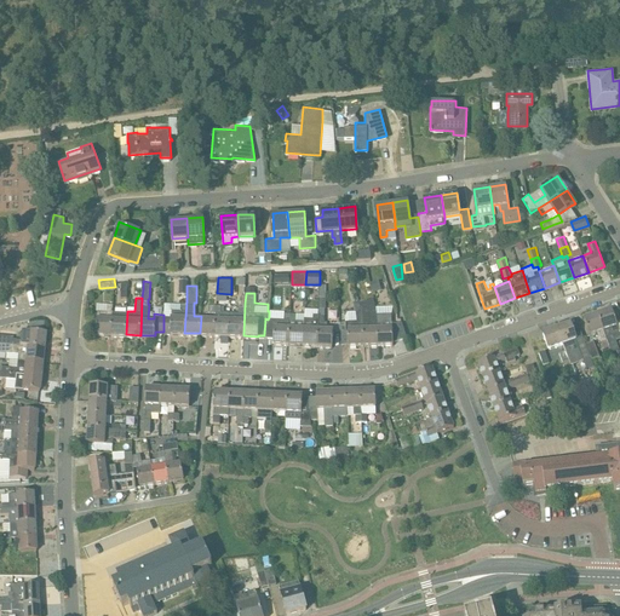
[(164,332),(184,333),(187,301),(181,300),(181,308),(171,306),(171,315),(164,315),(164,332)]
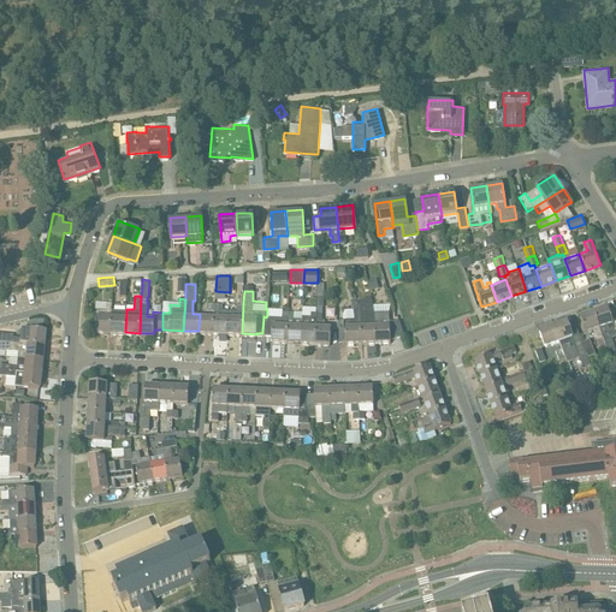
[(111,332),(112,308),(112,299),(106,299),(106,307),(98,307),(96,331),(111,332)]
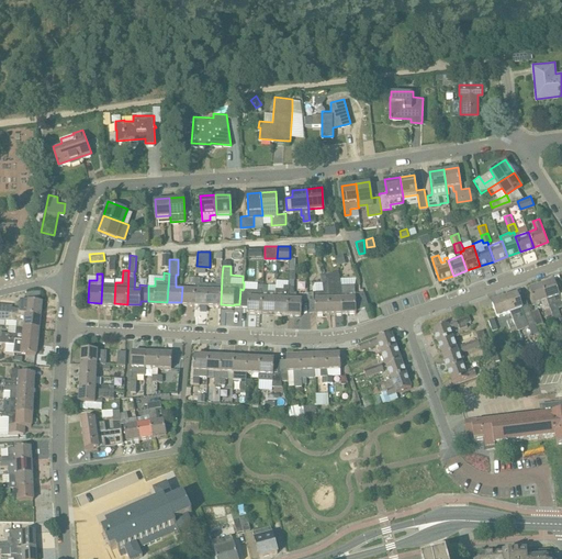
[(208,304),(209,281),(201,281),(201,275),(195,275),(195,281),(195,287),(194,303),(208,304)]
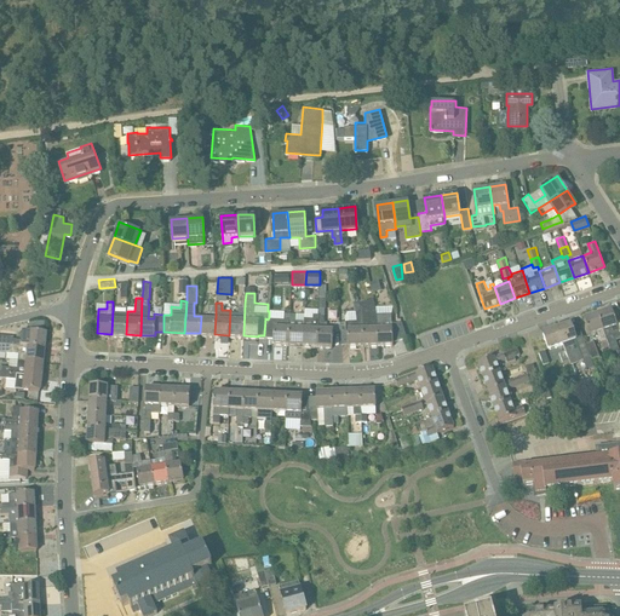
[(244,335),(245,304),(239,304),(237,310),(230,310),(229,335),(244,335)]
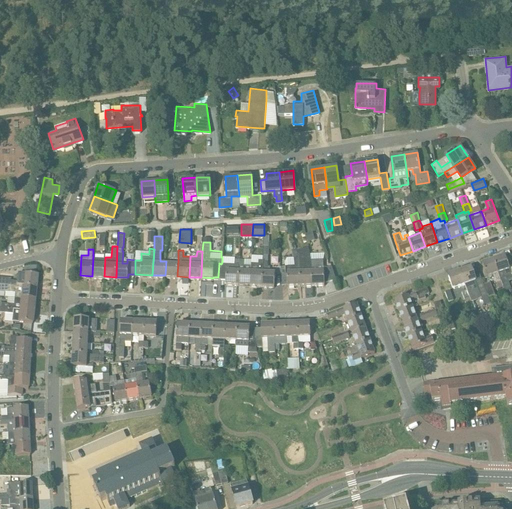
[(268,264),(268,252),(263,252),(263,258),(261,284),(274,284),(275,270),(269,270),(270,264),(268,264)]
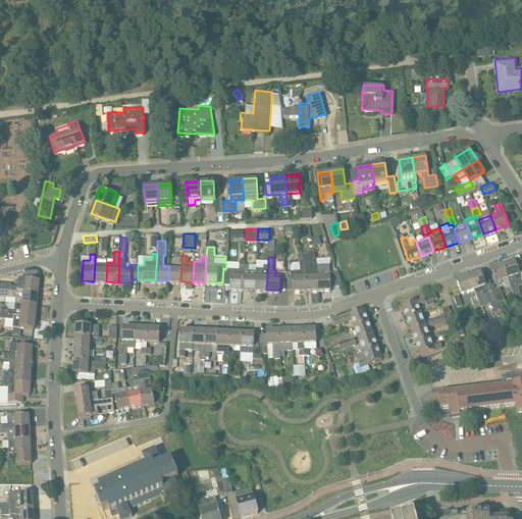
[(516,279),(521,278),(521,277),(515,258),(504,262),(509,276),(512,284),(514,291),(515,296),(521,294),(516,279)]
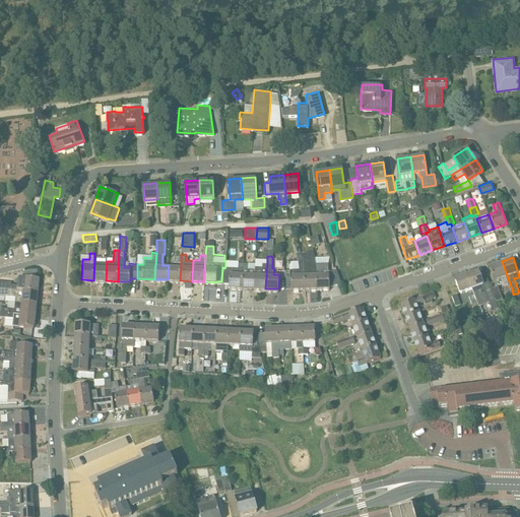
[(305,268),(304,261),(303,258),(298,258),(299,259),(299,268),(293,268),(293,288),(305,287),(305,273),(305,268)]
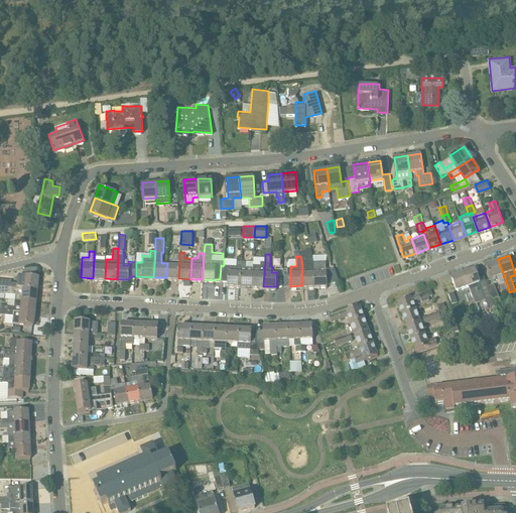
[(105,278),(106,259),(94,258),(93,278),(105,278)]
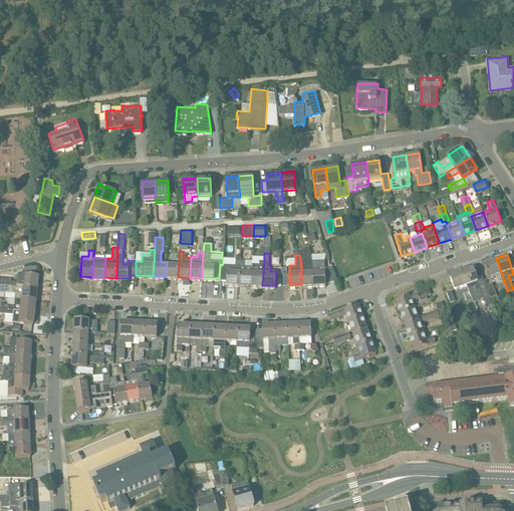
[(239,284),(240,258),(236,258),(235,263),(223,263),(222,265),(220,264),(219,278),(227,278),(227,283),(239,284)]
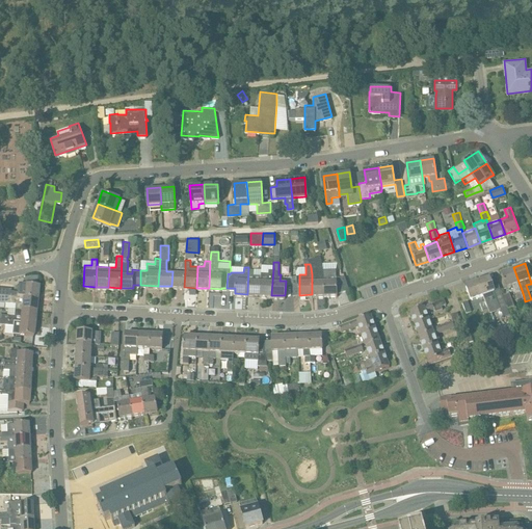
[(260,294),(261,273),(254,273),(254,268),(248,267),(247,294),(260,294)]
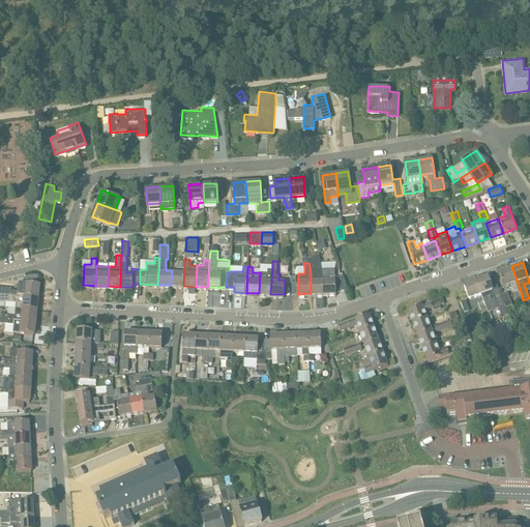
[(323,279),(323,293),(335,293),(335,290),(348,287),(344,274),(335,274),(335,266),(322,266),(323,279)]
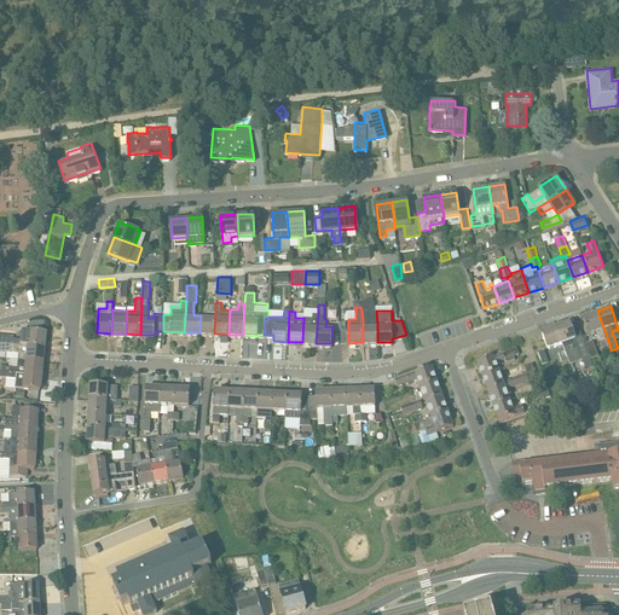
[(589,332),(602,328),(603,328),(597,311),(583,315),(589,332)]
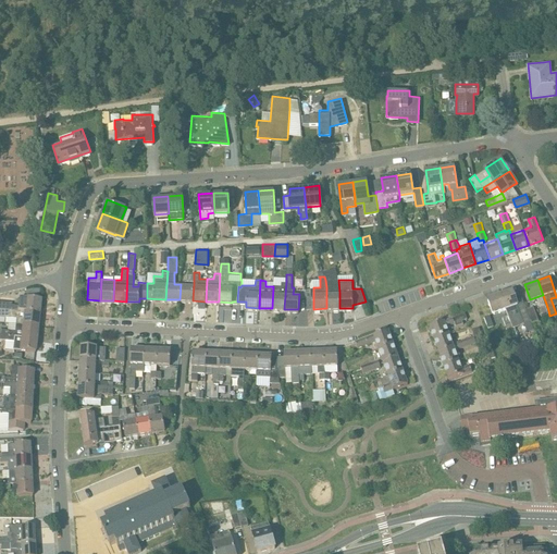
[(284,309),(286,281),(281,281),(281,284),(273,284),(273,286),(272,308),(284,309)]
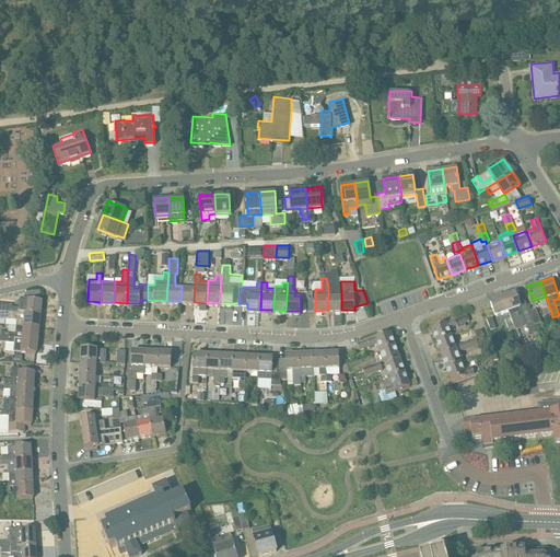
[(194,302),(195,286),(182,286),(181,301),(194,302)]
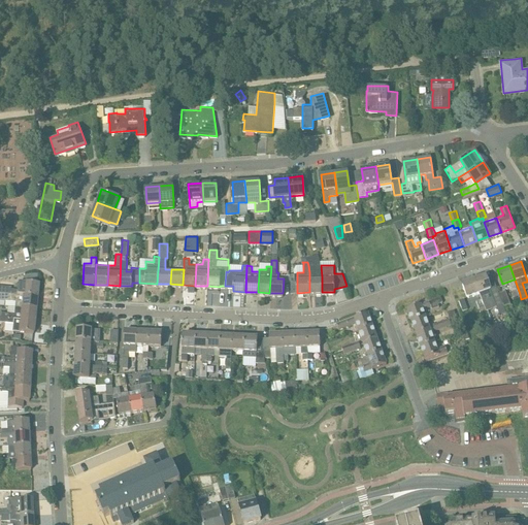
[(486,273),(474,277),(481,296),(485,308),(492,305),(489,298),(494,297),(497,304),(502,302),(499,291),(496,284),(490,287),(486,273)]
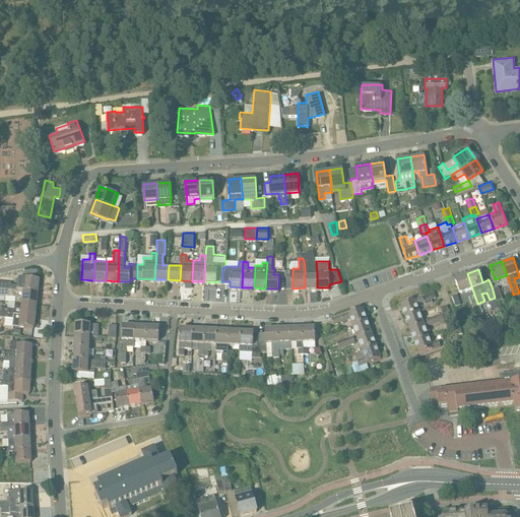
[(305,287),(317,287),(317,273),(305,273),(305,287)]
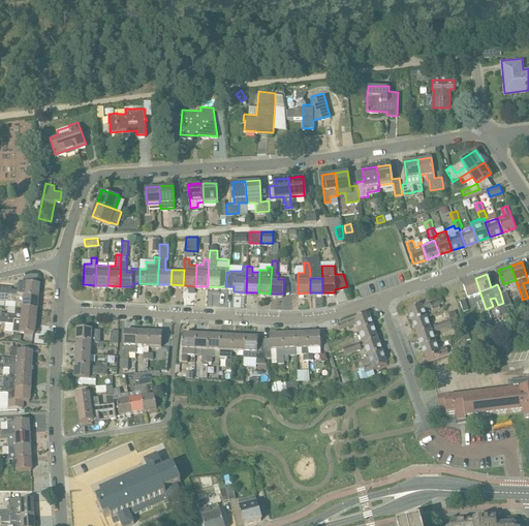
[(468,297),(479,292),(475,278),(463,282),(468,297)]
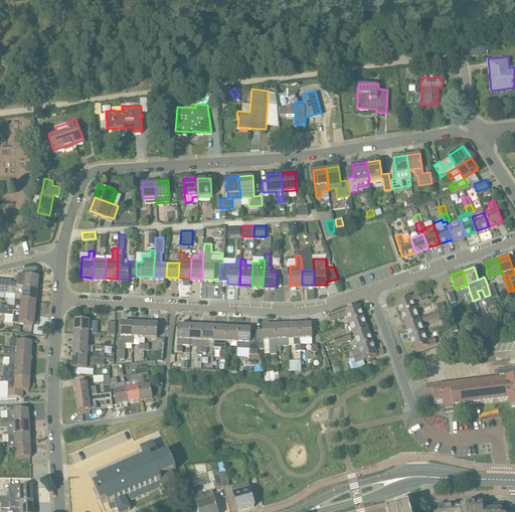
[(0,284),(36,288),(38,275),(23,273),(23,274),(17,273),(16,280),(11,280),(11,278),(0,276),(0,284)]
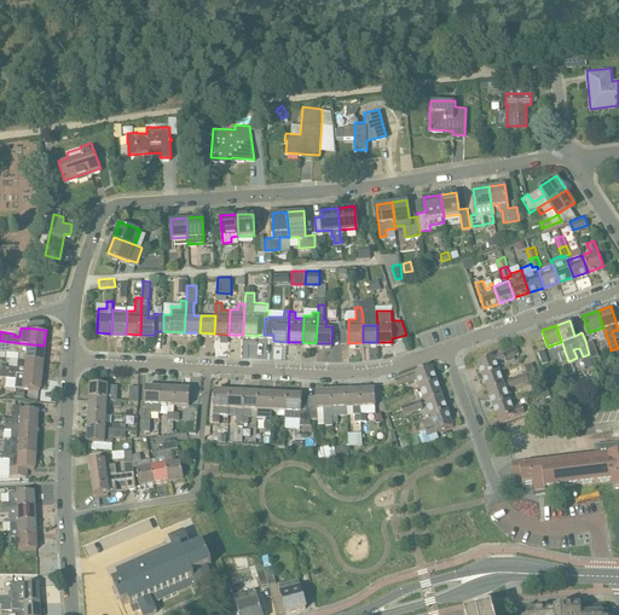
[(593,338),(585,341),(589,354),(590,357),(599,354),(593,338)]
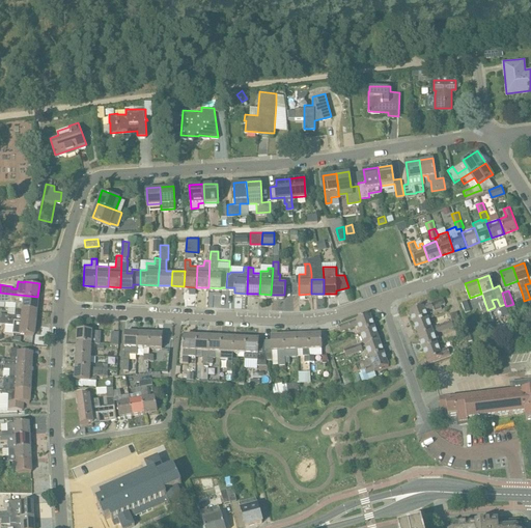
[(36,309),(37,297),(0,293),(0,299),(8,300),(16,301),(15,307),(36,309)]
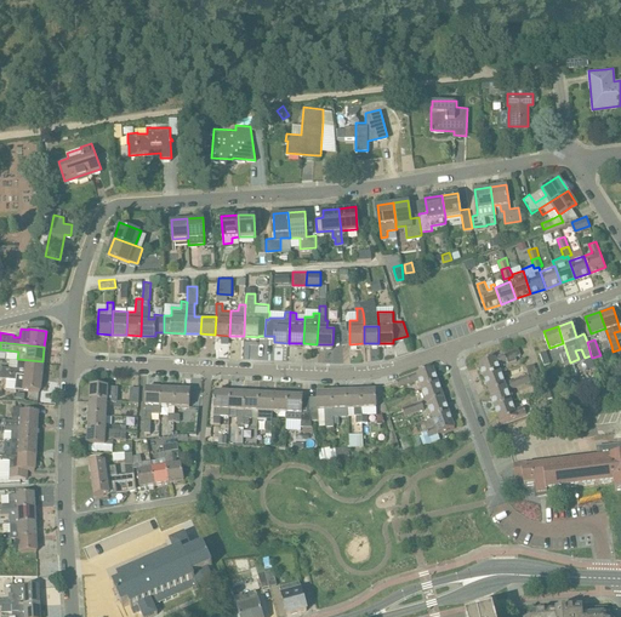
[(484,375),(501,370),(497,361),(507,358),(508,361),(517,358),(516,355),(522,353),(518,346),(478,360),(484,375)]
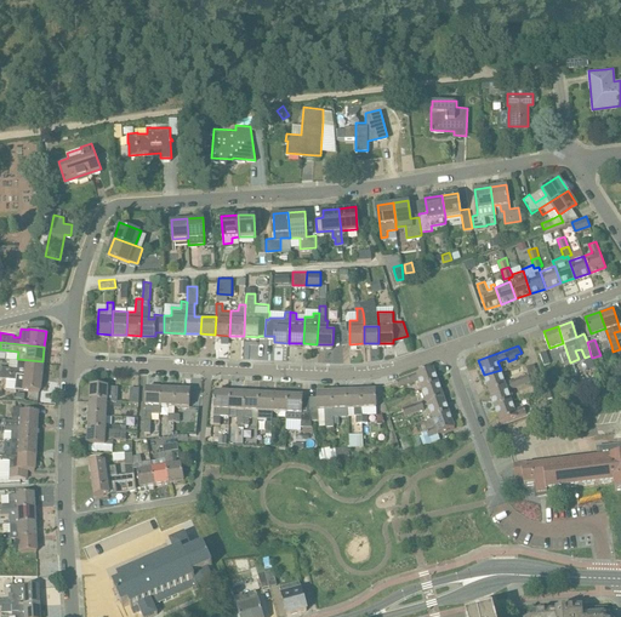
[(545,363),(551,360),(546,348),(540,350),(545,363)]
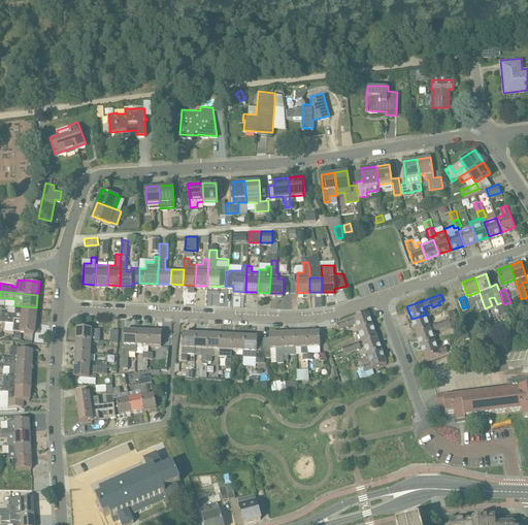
[(0,315),(34,320),(36,307),(14,305),(14,312),(0,309),(0,315)]
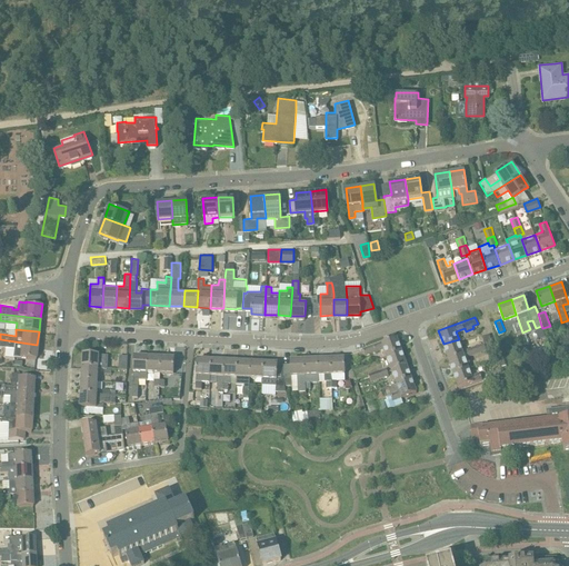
[(481,335),(485,341),(486,345),(493,341),(490,331),(481,335)]
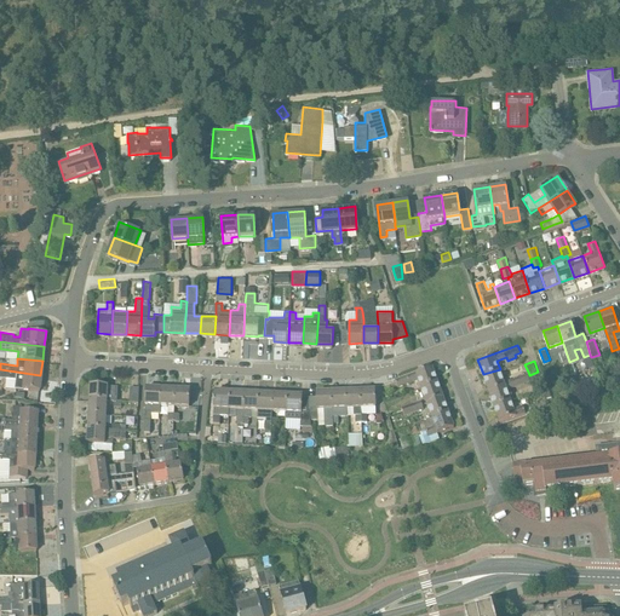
[(420,386),(437,380),(431,364),(384,383),(386,389),(417,378),(419,383),(412,385),(413,389),(420,386)]
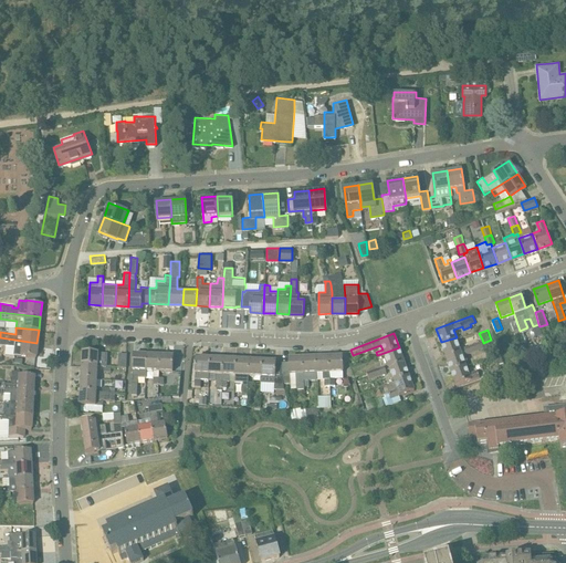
[(35,354),(37,343),(0,337),(0,342),(13,344),(13,352),(35,354)]
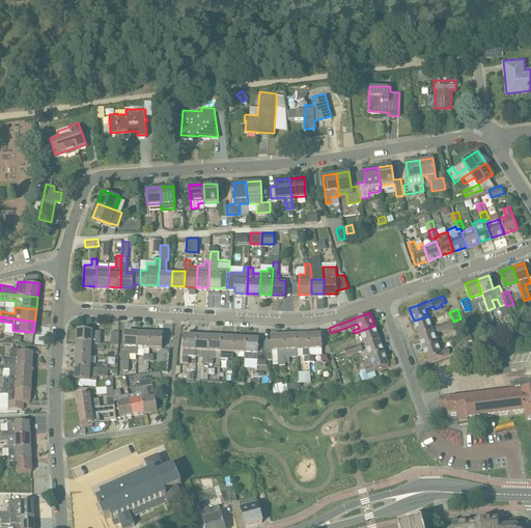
[(418,334),(432,329),(428,316),(414,321),(418,334)]
